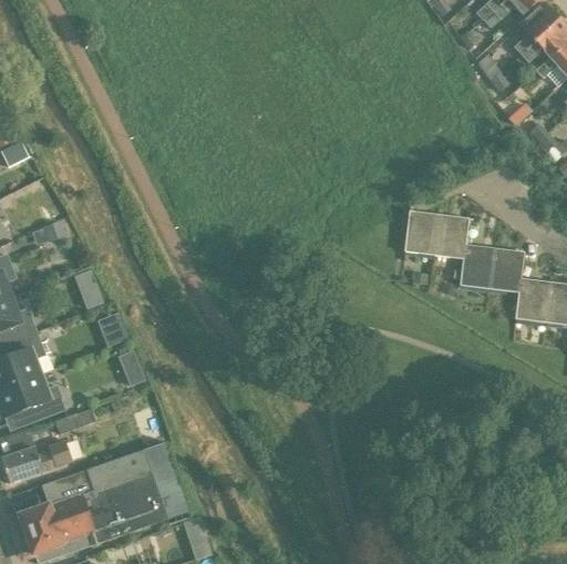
[(436,0),(432,3),(440,14),(450,8),(444,0),(436,0)]
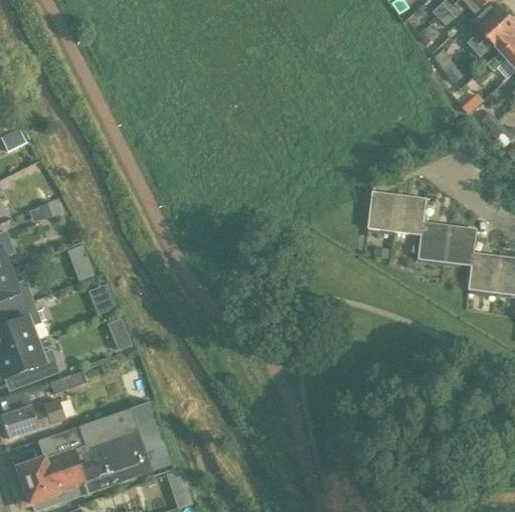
[(443,0),(441,2),(447,9),(457,0),(443,0)]
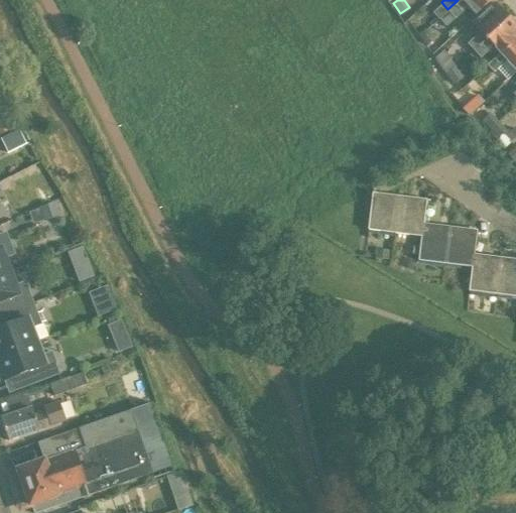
[(458,0),(447,9),(455,16),(467,5),(475,13),(488,0),(458,0)]
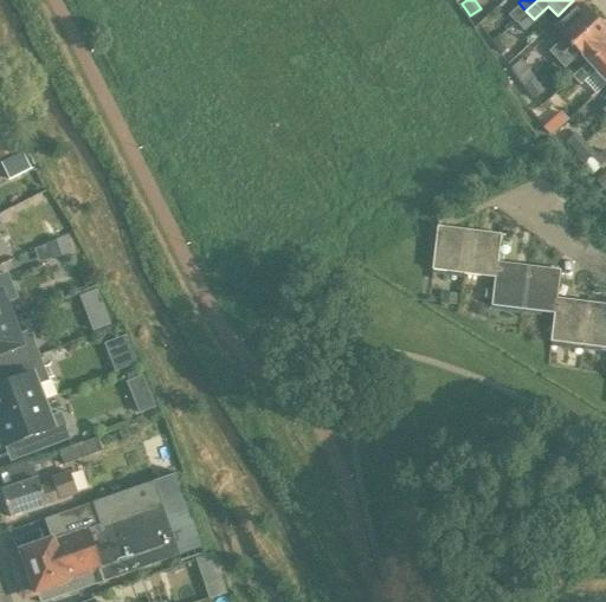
[(548,49),(555,57),(597,19),(580,1),(554,26),(562,34),(548,49)]
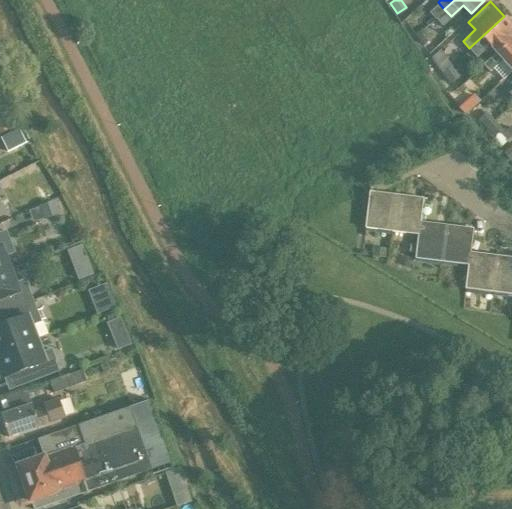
[(488,44),(495,51),(511,35),(511,24),(504,16),(469,48),(476,55),(488,44)]
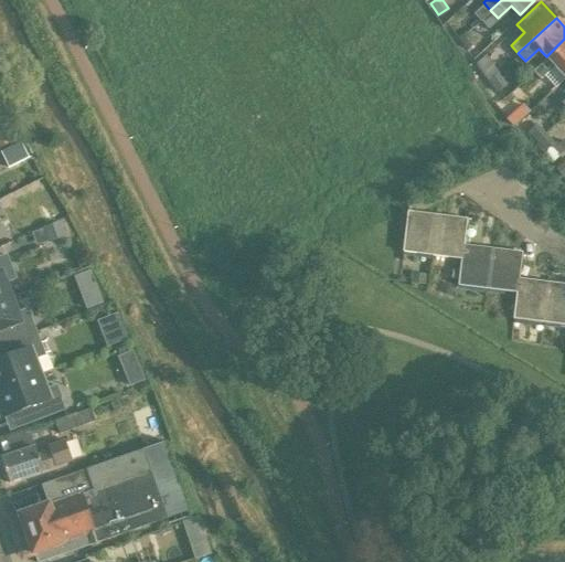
[(468,31),(458,38),(465,46),(475,40),(468,31)]
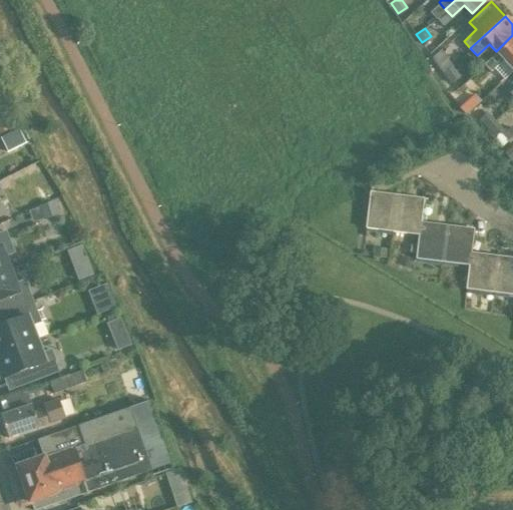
[(512,35),(496,51),(483,62),(490,70),(494,66),(505,77),(512,69),(512,68),(512,35)]
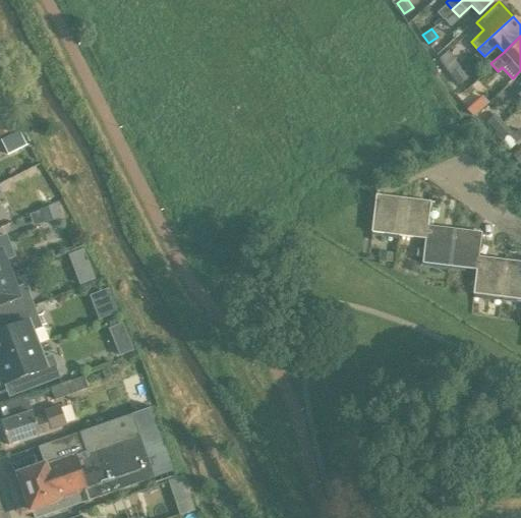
[(443,62),(450,73),(460,66),(452,56),(443,62)]
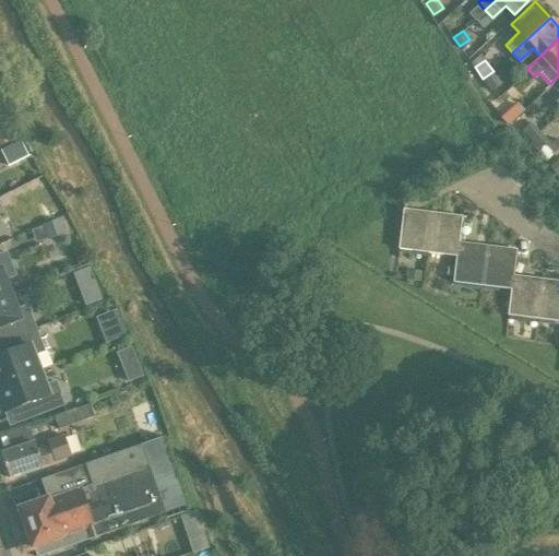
[(494,71),(483,79),(490,90),(500,82),(494,71)]
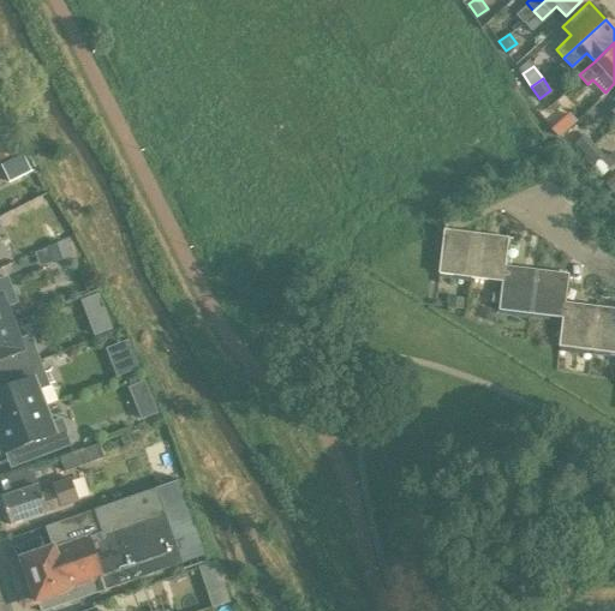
[(560,113),(549,123),(559,133),(568,125),(560,113)]
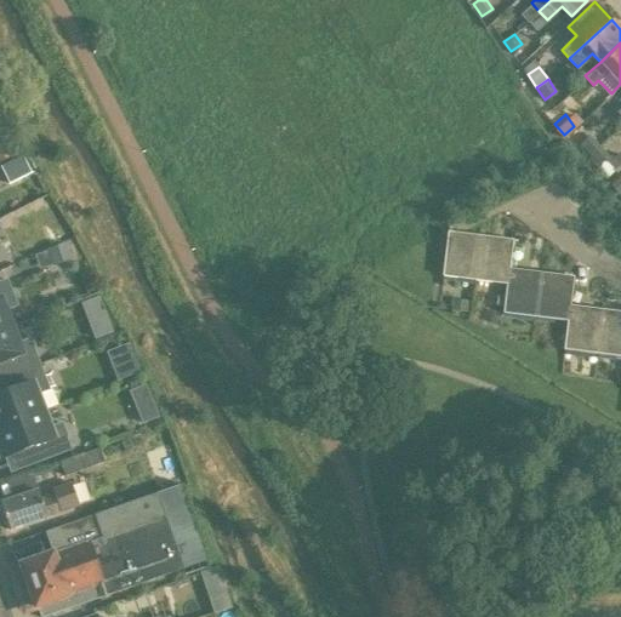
[(579,143),(590,154),(598,144),(588,133),(579,143)]
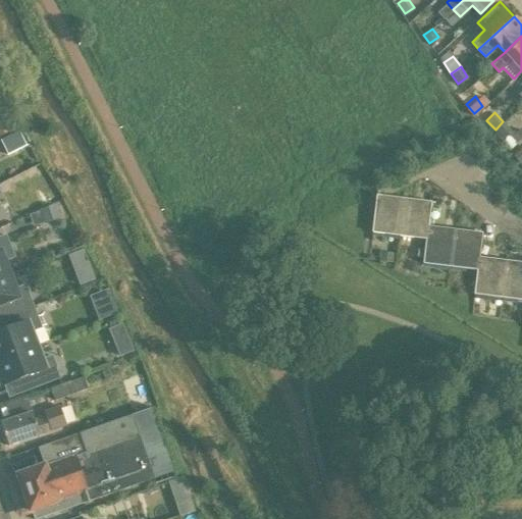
[(0,122),(0,132),(11,128),(8,119),(0,122)]
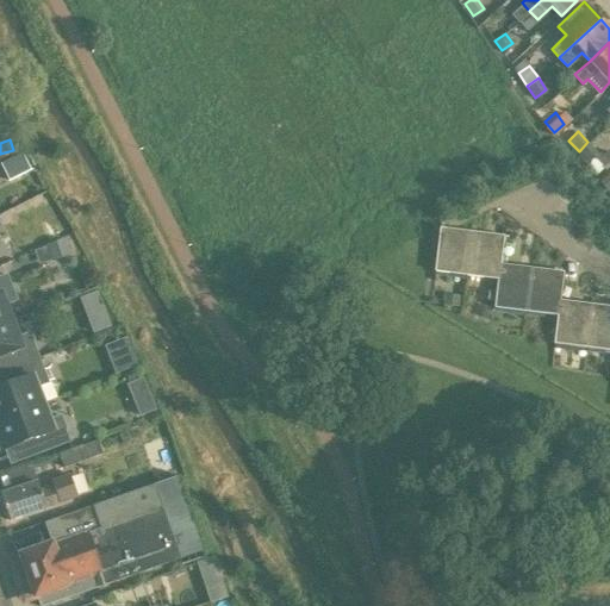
[(587,142),(579,151),(589,161),(598,152),(587,142)]
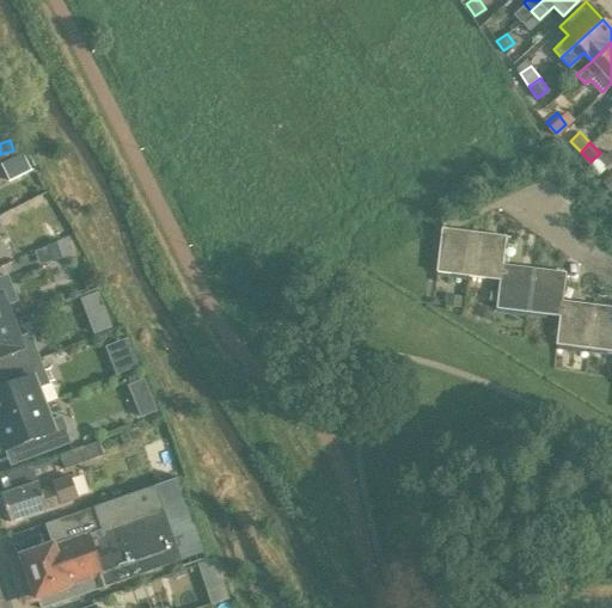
[(0,160),(8,179),(30,169),(22,151),(0,160)]
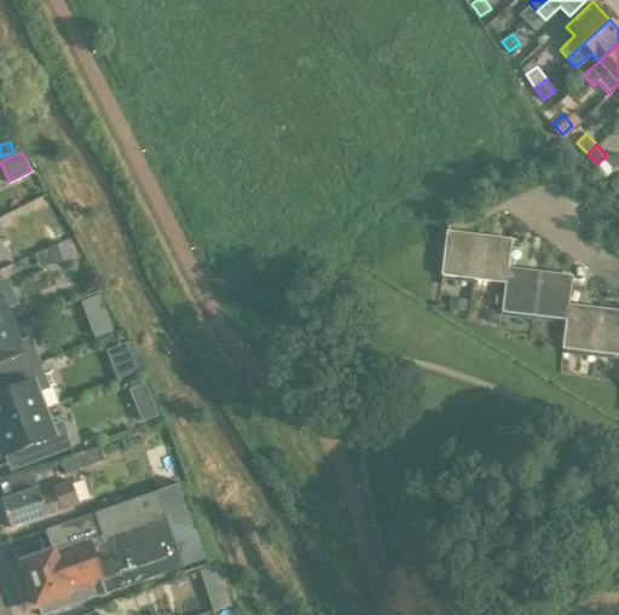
[(614,168),(613,167),(605,158),(597,164),(596,167),(607,177),(614,168)]
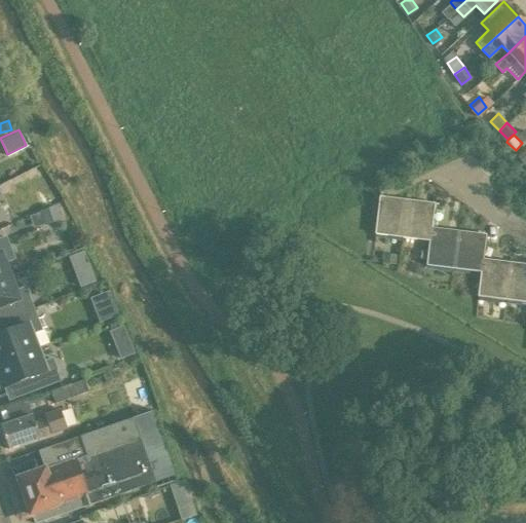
[(374,233),(402,237),(406,199),(379,196),(374,233)]
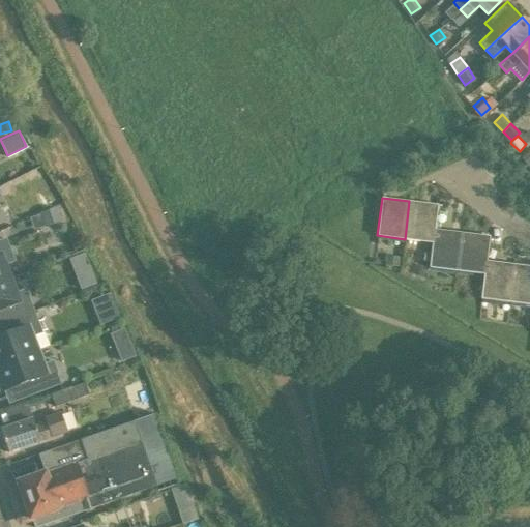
[(405,239),(433,242),(434,229),(437,204),(409,201),(405,239)]
